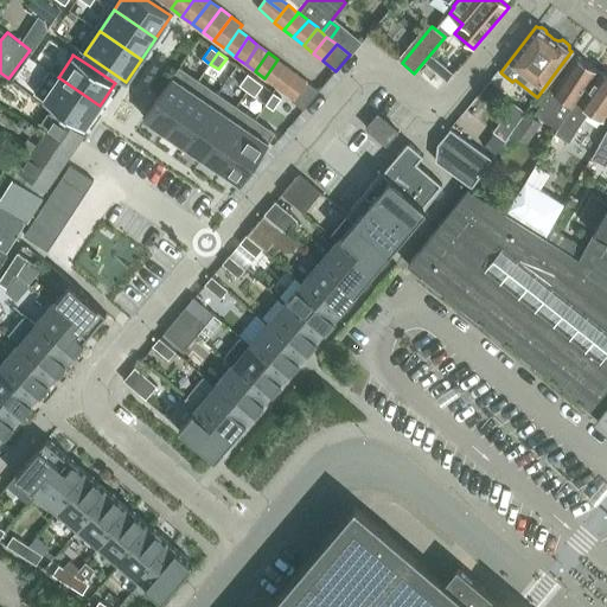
[(557,77),(534,113),(556,128),(595,69),(576,55),(561,80),(557,77)]
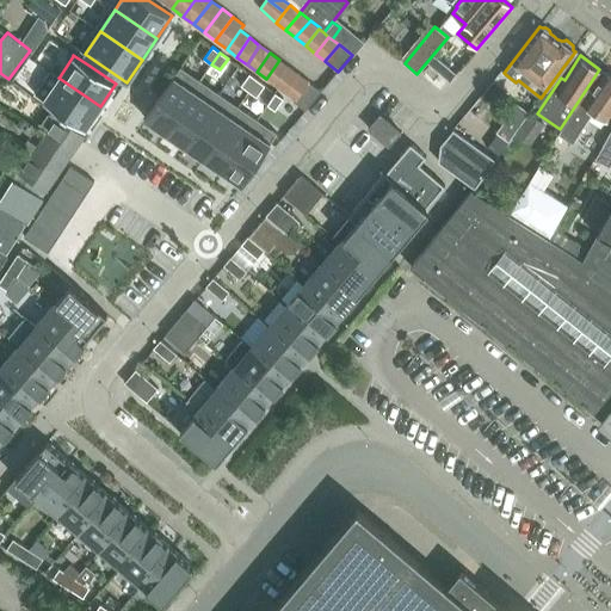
[(279,60),(266,79),(277,86),(289,67),(279,60)]
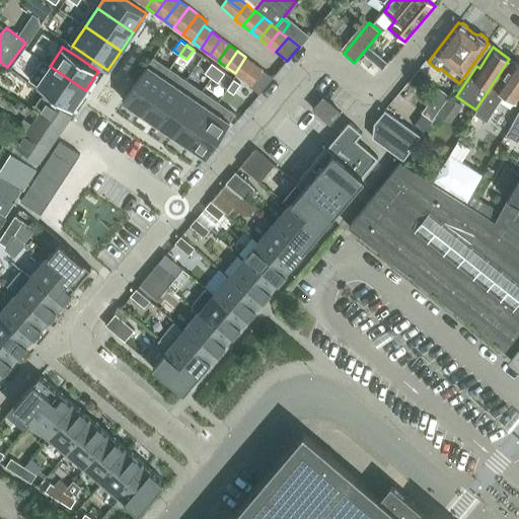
[(135,84),(124,100),(141,113),(170,69),(153,57),(135,84)]
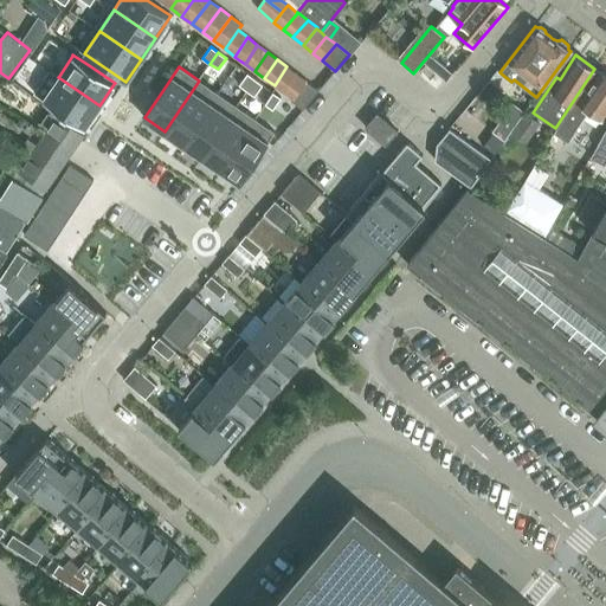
[(287,66),(275,85),(276,86),(283,92),(297,75),(287,66)]
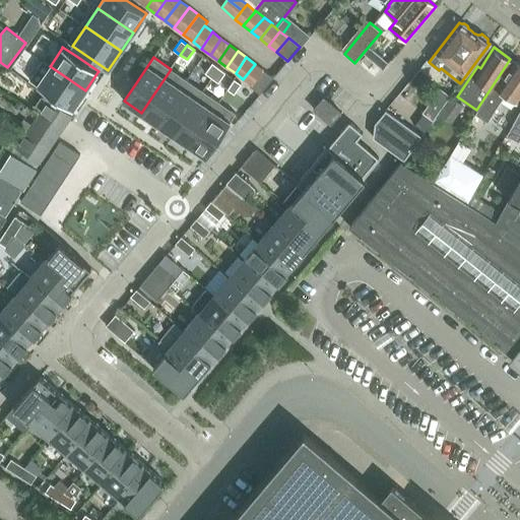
[(43,60),(28,79),(71,109),(73,110),(73,109),(85,90),(50,66),(51,65),(43,60)]
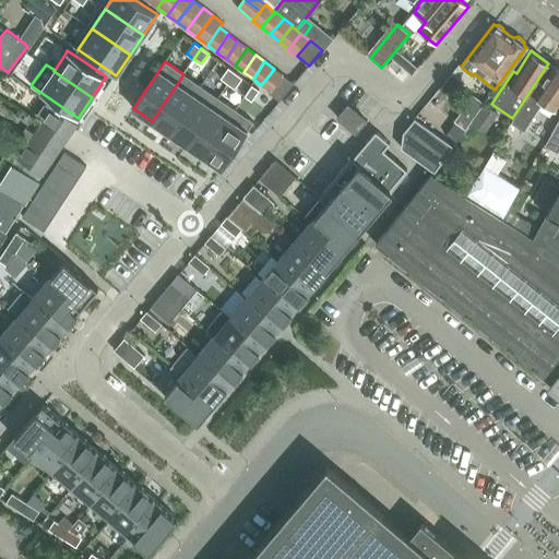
[(558,69),(554,66),(535,94),(531,92),(512,118),(512,119),(524,128),(543,102),(555,110),(558,104),(558,69)]
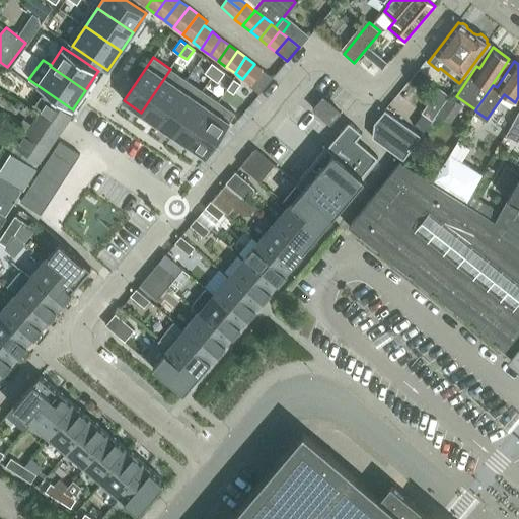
[(212,63),(205,73),(211,77),(219,68),(212,63)]
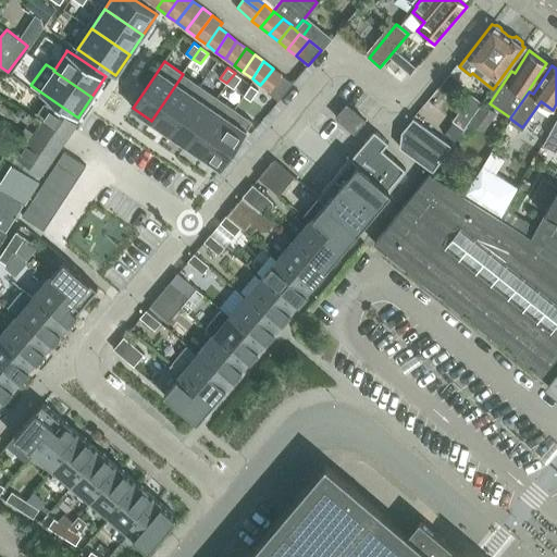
[(273,69),(260,85),(270,91),(282,75),(273,69)]
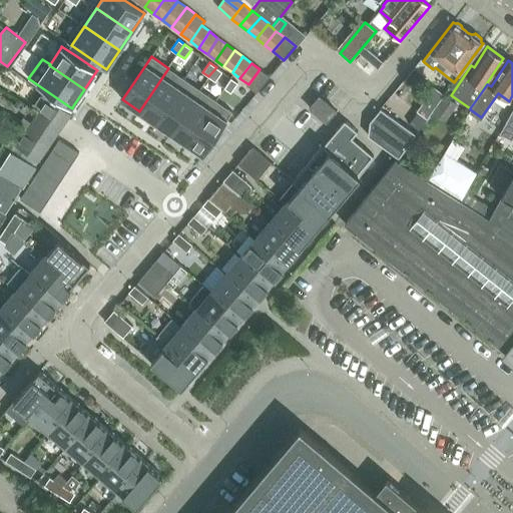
[(216,67),(208,76),(215,81),(222,71),(216,67)]
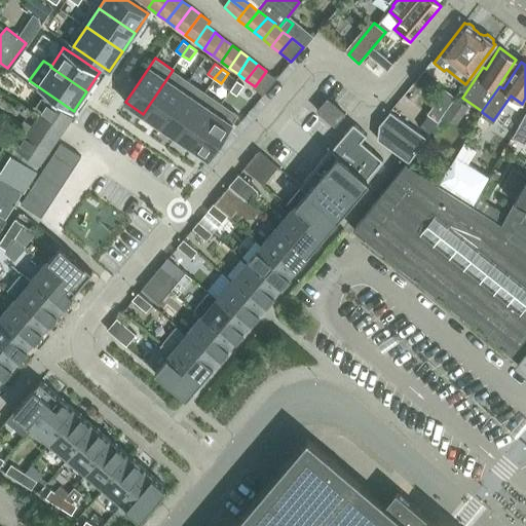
[(173,70),(143,114),(158,124),(189,80),(183,76),(173,70)]
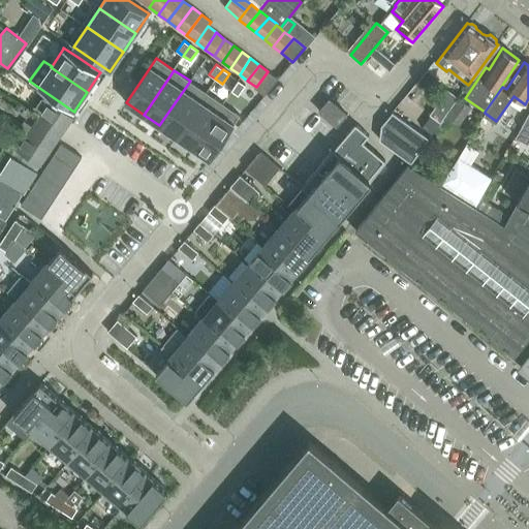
[(256,87),(254,89),(263,95),(265,95),(265,96),(278,80),(268,71),(256,87)]
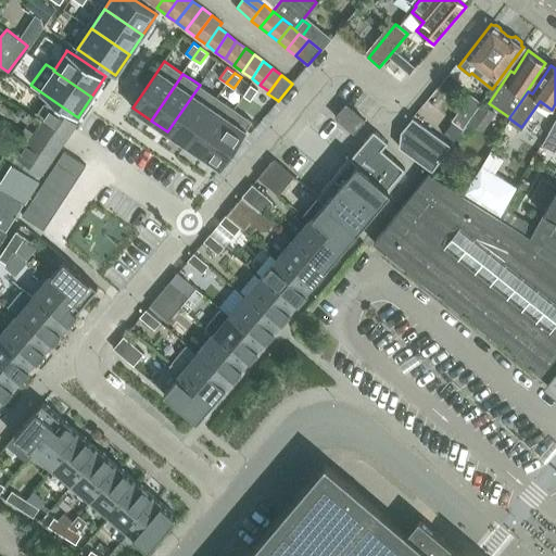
[(200,85),(167,131),(185,143),(217,97),(200,85)]
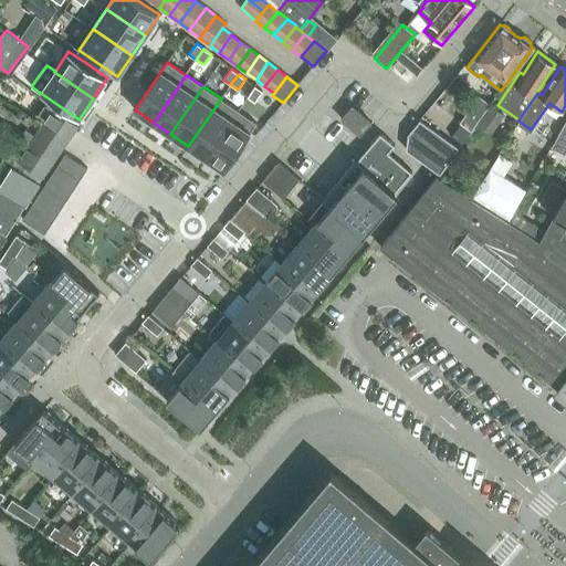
[(255,86),(248,97),(254,102),(262,91),(255,86)]
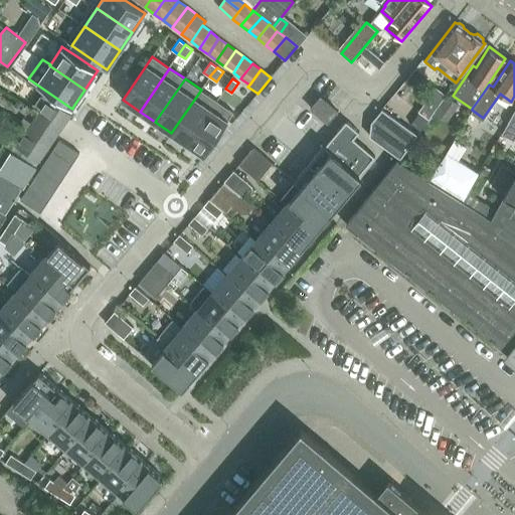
[(201,90),(171,133),(187,144),(216,101),(201,90)]
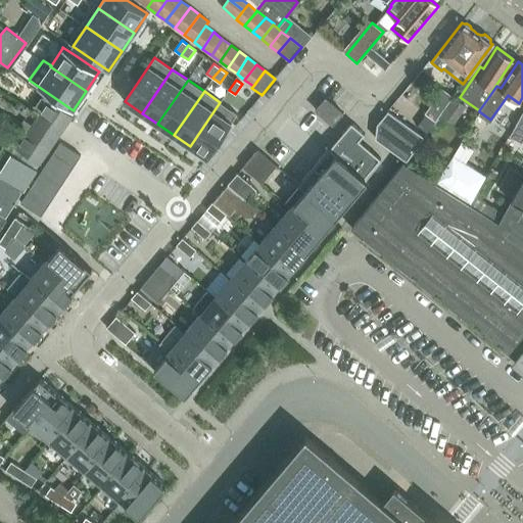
[(343,112),(325,98),(315,109),(333,125),(343,112)]
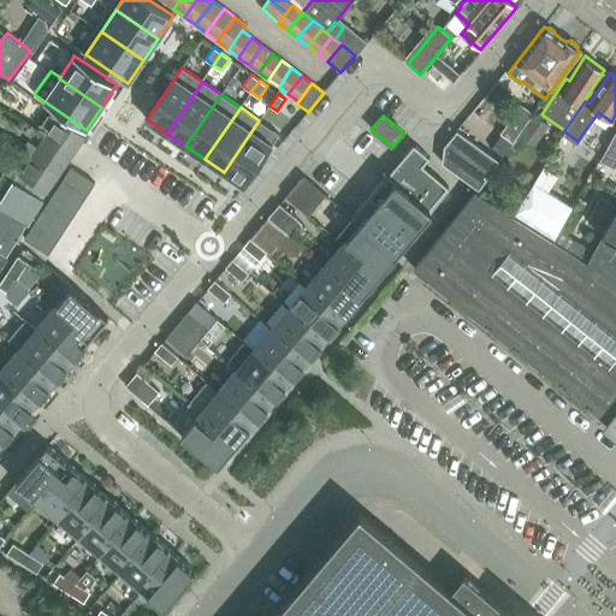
[(259,120),(224,172),(243,185),(244,185),(249,178),(279,134),(259,120)]
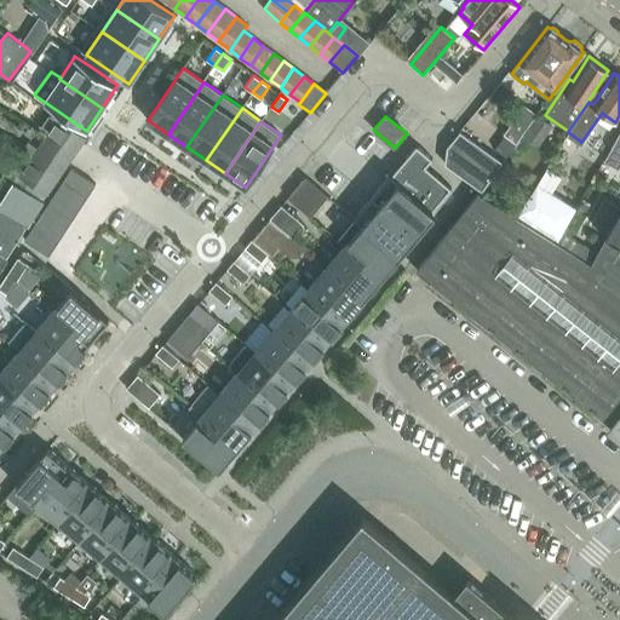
[(75,154),(82,143),(86,138),(62,122),(51,138),(55,141),(75,154)]
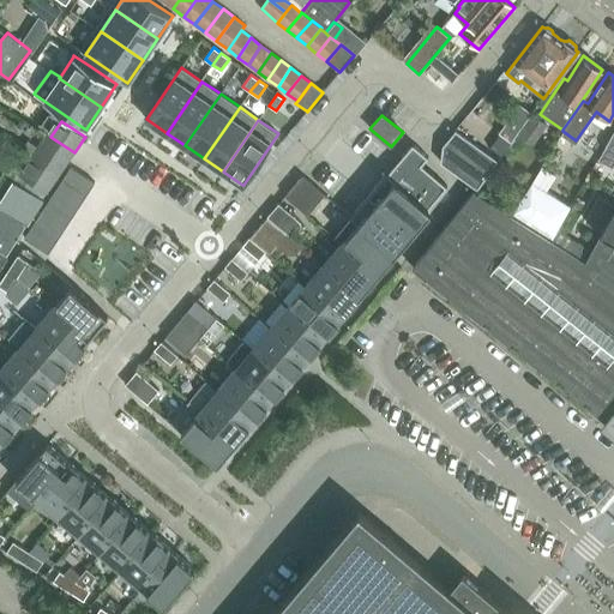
[(440,162),(477,190),(498,160),(479,146),(456,130),(443,145),(440,162)]
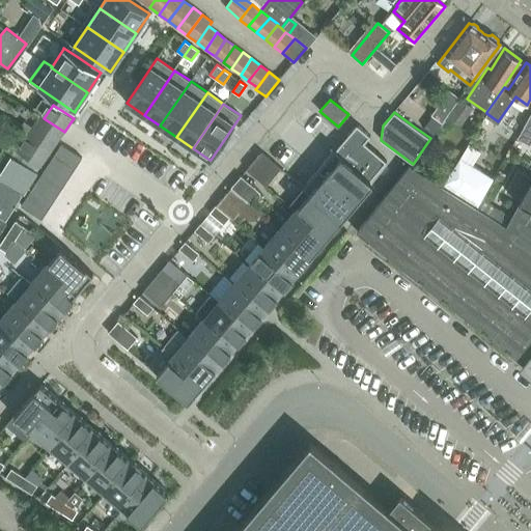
[(530,113),(518,138),(530,144),(530,142),(530,113)]
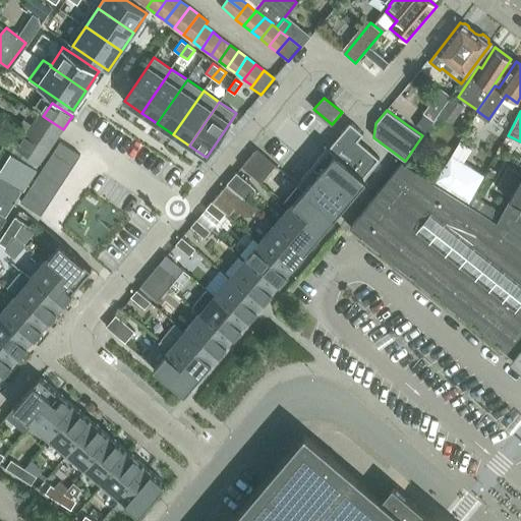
[(52,147),(63,129),(46,118),(35,135),(52,147)]
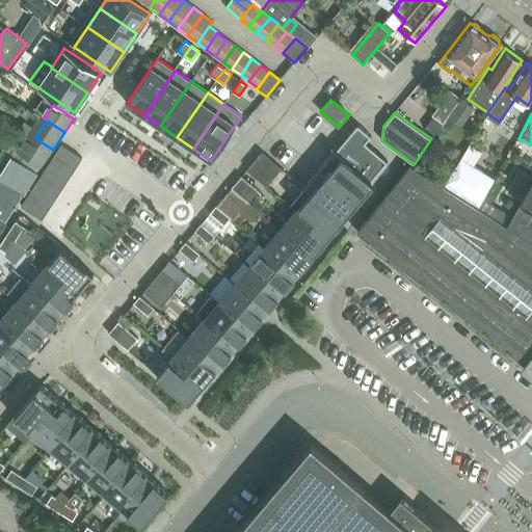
[(371,136),(357,125),(336,150),(371,181),(388,161),(365,142),(371,136)]
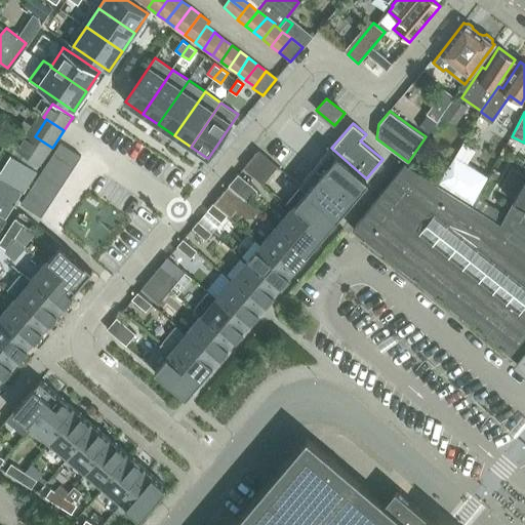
[(35,136),(24,153),(41,164),(52,148),(35,136)]
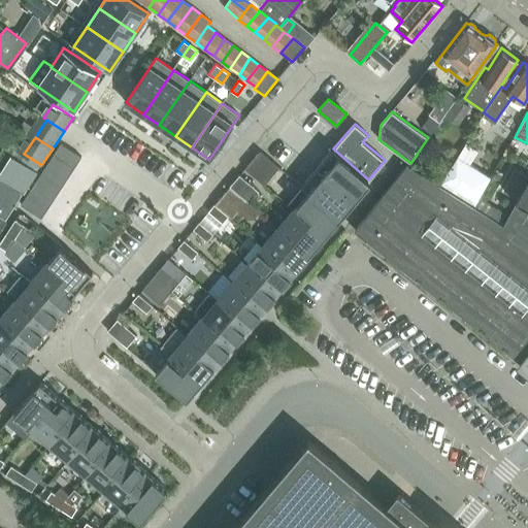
[(457,155),(440,182),(475,203),(492,177),(469,163),(477,151),(465,142),(457,155)]
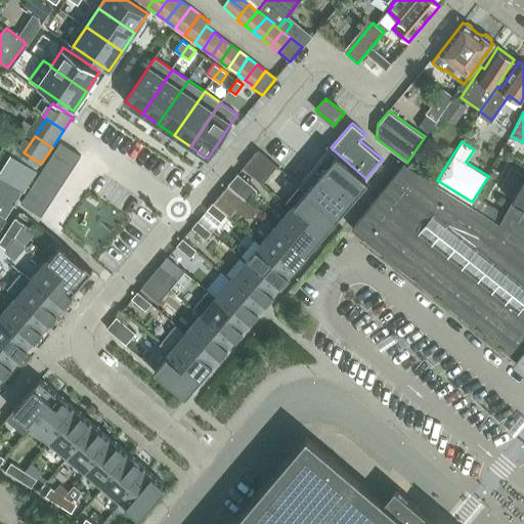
[(81,156),(60,142),(53,153),(74,166),(81,156)]
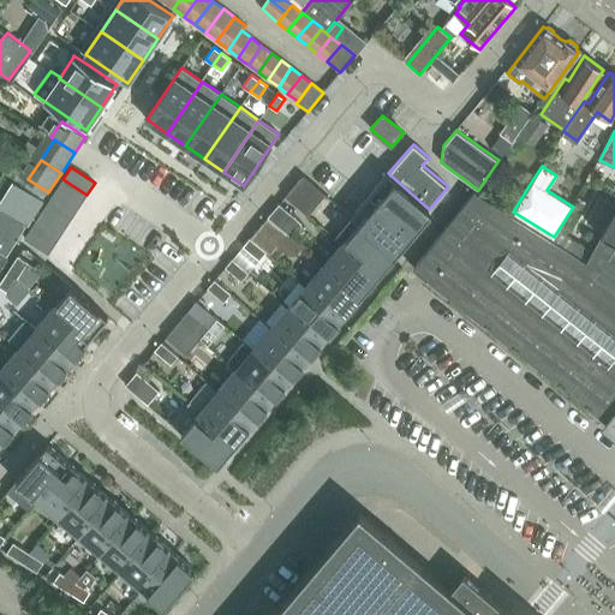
[(433,212),(429,209),(388,173),(369,196),(415,233),(433,212)]
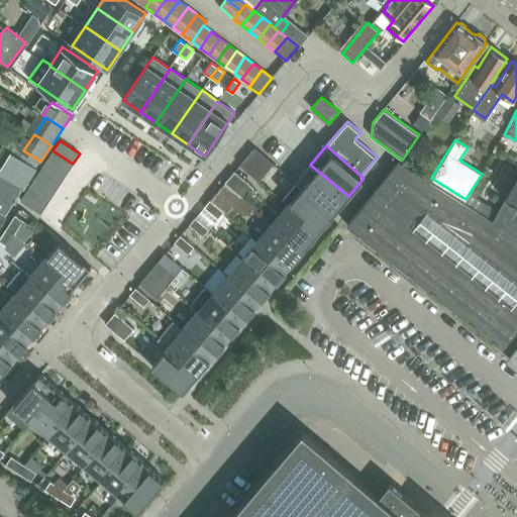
[(254,147),(248,154),(263,167),(269,160),(254,147)]
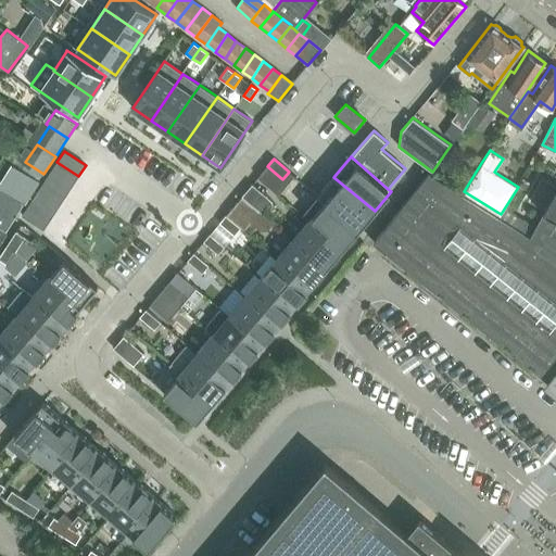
[(78,176),(57,162),(50,173),(72,187),(78,176)]
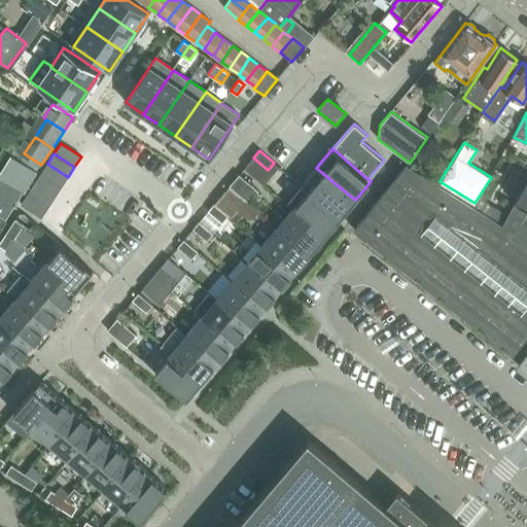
[(12,156),(0,176),(0,177),(24,191),(36,171),(12,156)]
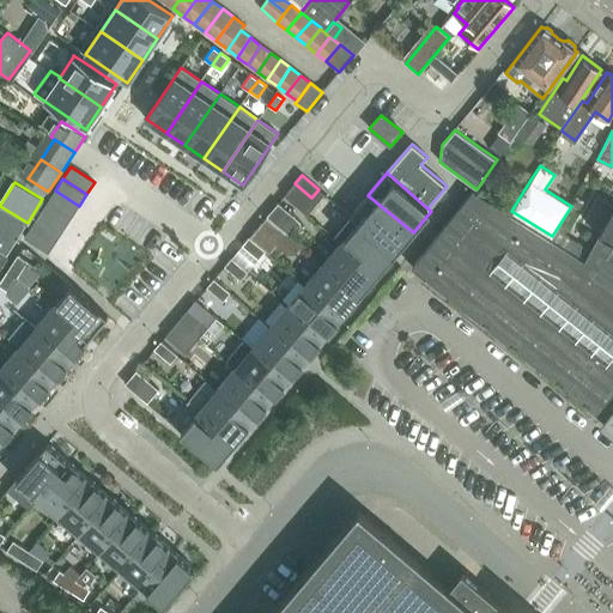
[(79,206),(55,190),(47,202),(71,218),(79,206)]
